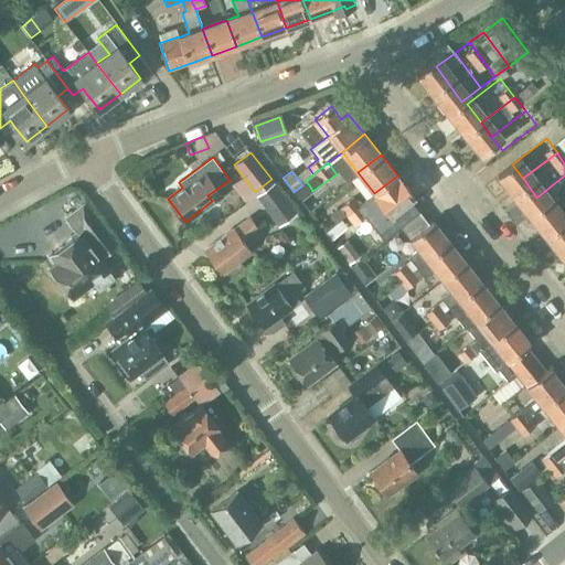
[(362,217),(364,215),(373,226),(404,203),(409,199),(413,195),(397,176),(374,193),(361,204),(355,209),(362,217)]
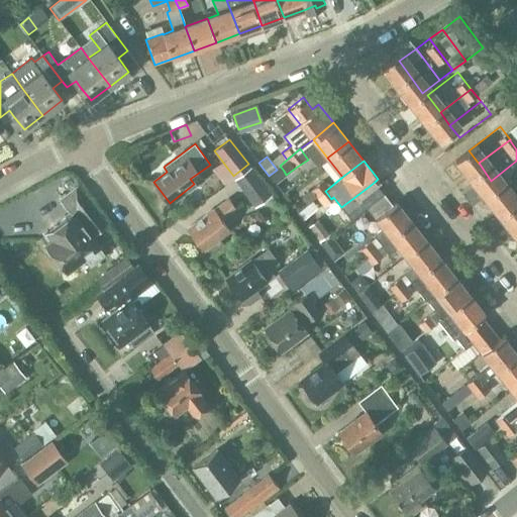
[(251,167),(234,179),(255,207),(273,195),(251,167)]
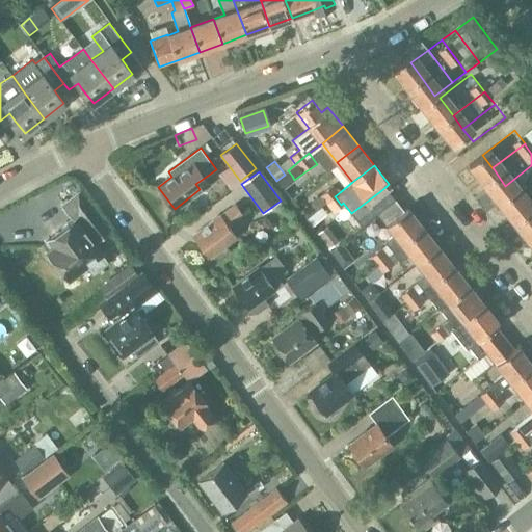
[(335,196),(340,192),(335,184),(311,203),(316,210),(319,209),(326,203),(335,196)]
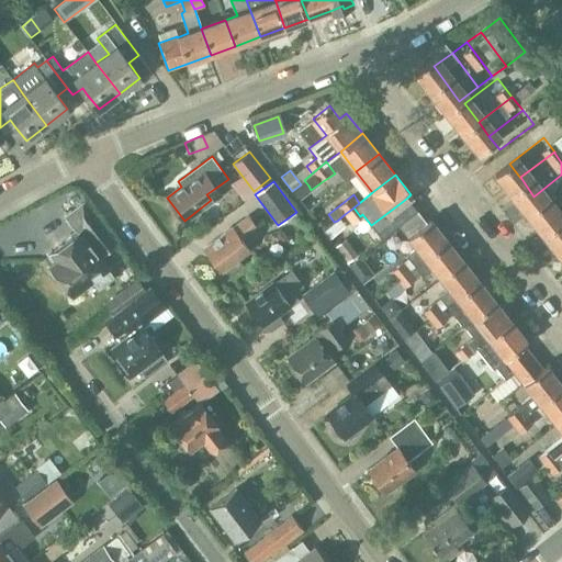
[(117,244),(86,201),(65,216),(78,233),(79,232),(85,227),(104,254),(117,244)]
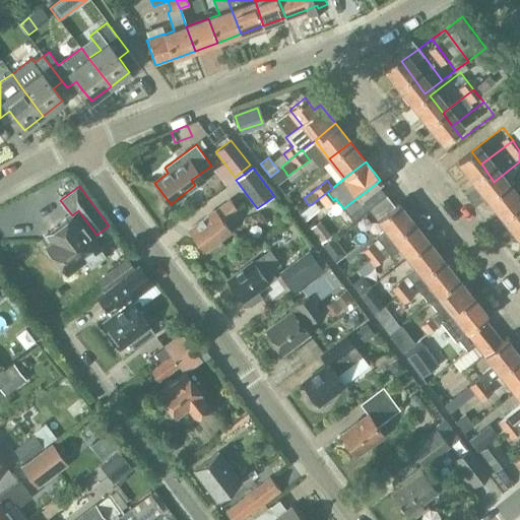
[(343,208),(353,220),(369,208),(381,198),(372,187),(343,208)]
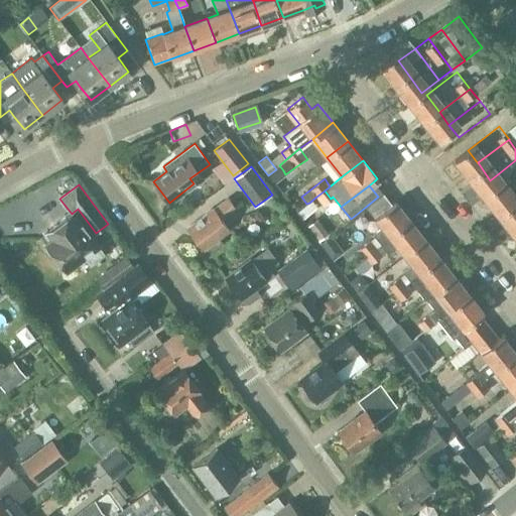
[(392,204),(383,192),(378,197),(366,207),(375,218),(392,204)]
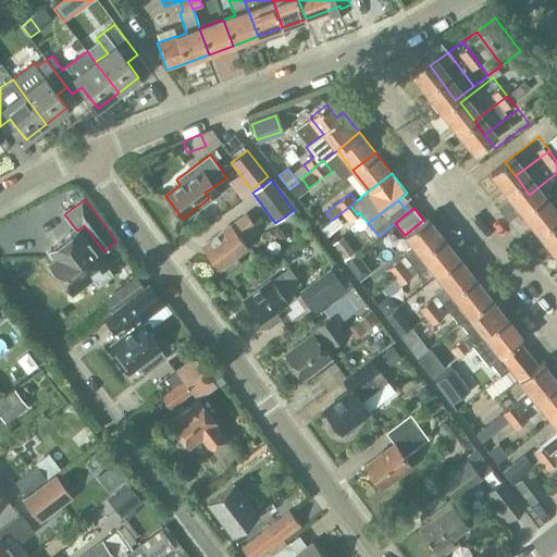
[(247,213),(231,225),(202,246),(220,269),(247,248),(239,237),(256,226),(247,213)]
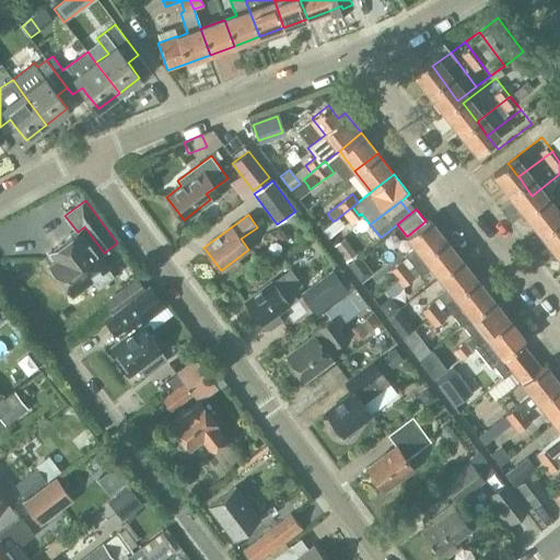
[(445,240),(429,219),(426,221),(407,236),(415,246),(405,254),(413,265),(423,257),(445,240)]
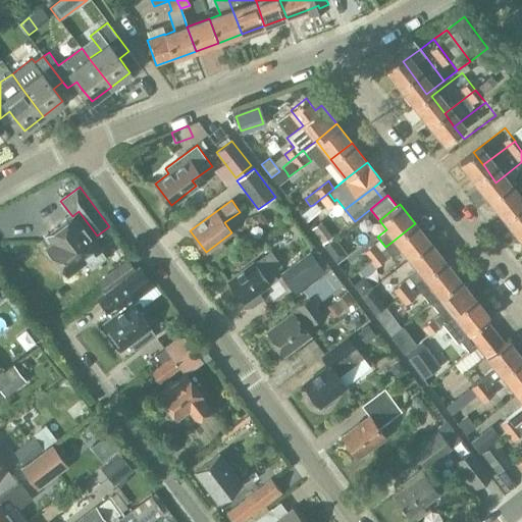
[(313,205),(310,206),(301,214),(307,221),(319,212),(313,205)]
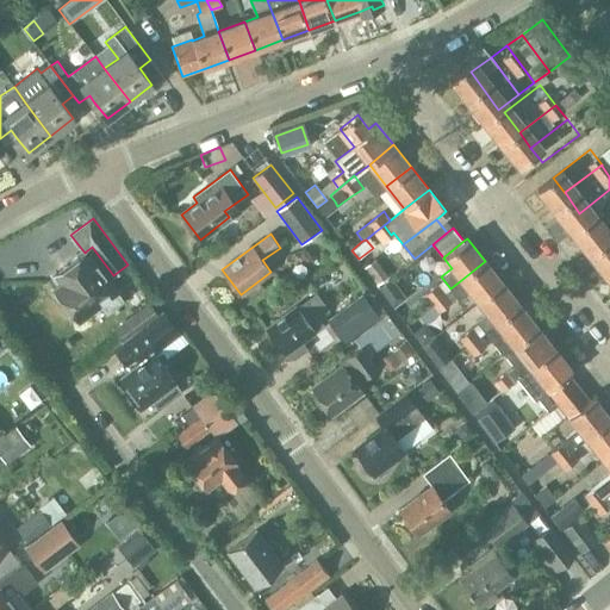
[(85,253),(55,275),(61,284),(53,290),(78,323),(99,306),(105,315),(123,300),(86,251),(85,253)]
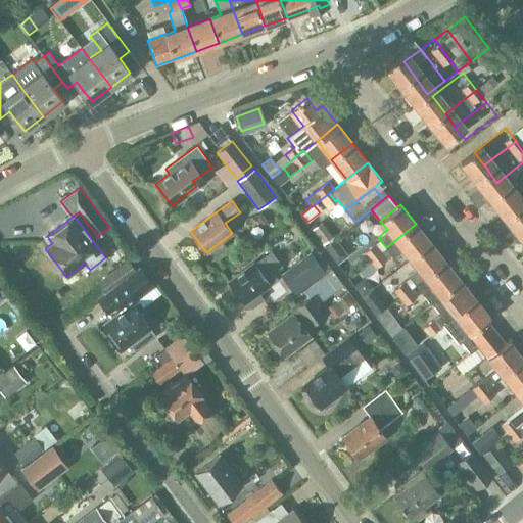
[(333,237),(322,222),(313,229),(323,244),(333,237)]
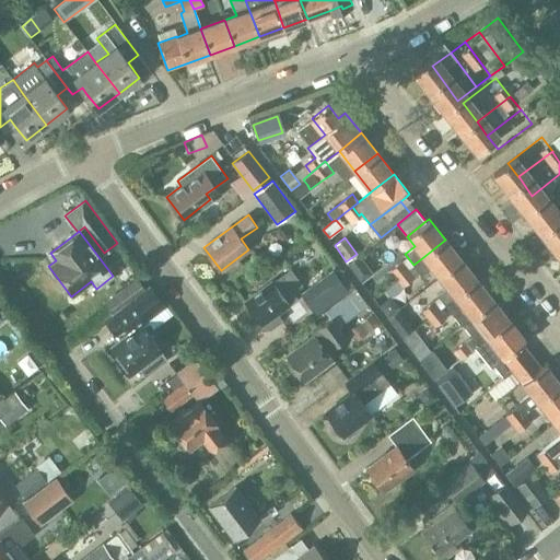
[(422,276),(432,268),(439,277),(461,259),(445,240),(423,257),(419,260),(413,265),(420,273),(422,276)]
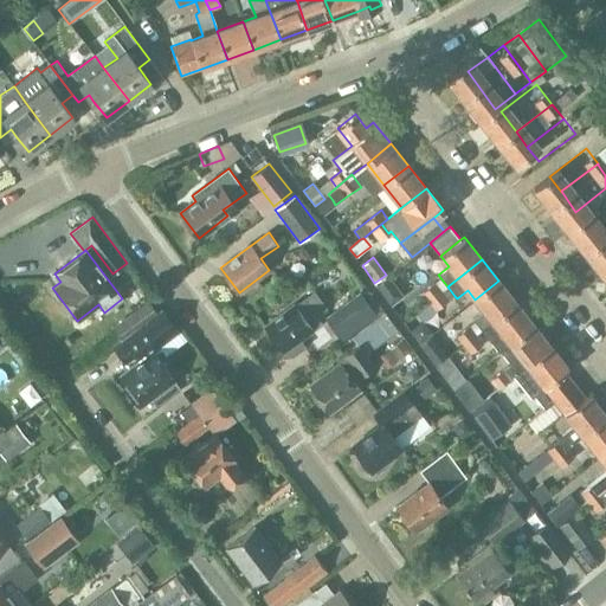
[(384,296),(395,285),(388,276),(375,285),(384,296)]
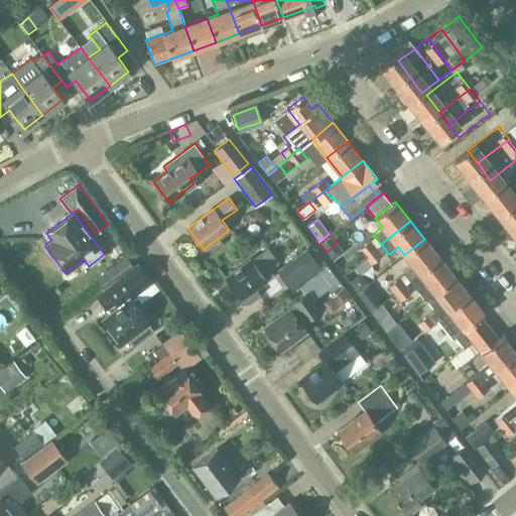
[(424,239),(404,255),(412,264),(402,272),(404,273),(410,281),(439,257),(424,239)]
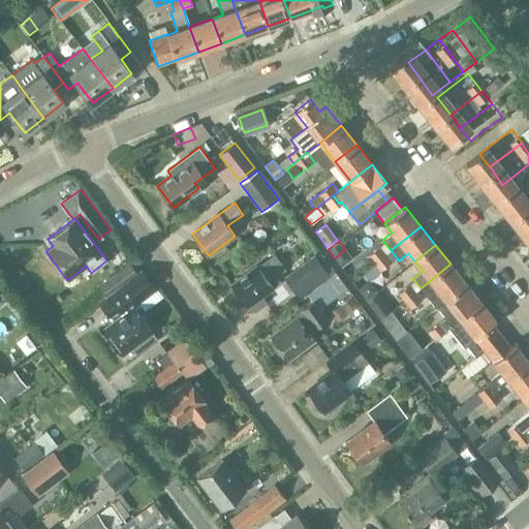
[(369,255),(374,262),(385,253),(380,246),(369,255)]
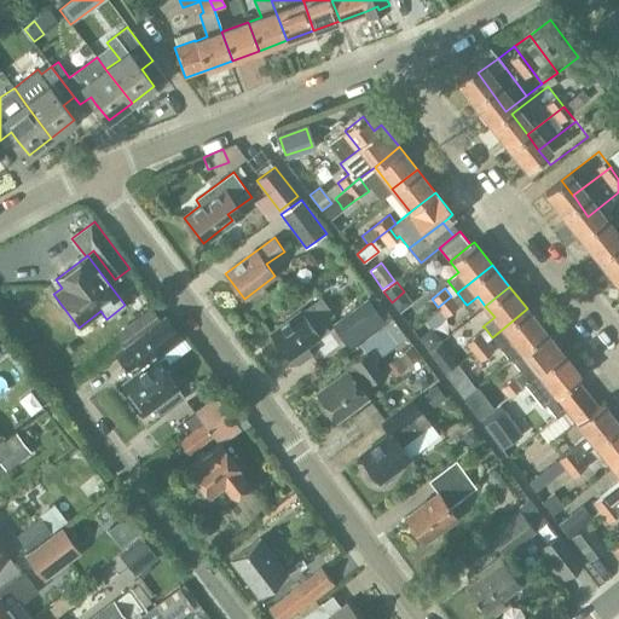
[(368,298),(333,325),(353,350),(387,323),(385,319),(391,314),(376,296),(370,301),(368,298)]
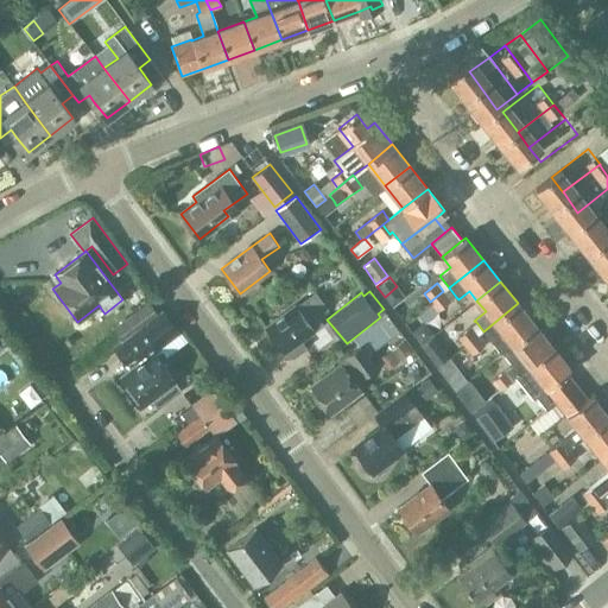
[(430,302),(438,311),(451,302),(443,291),(430,302)]
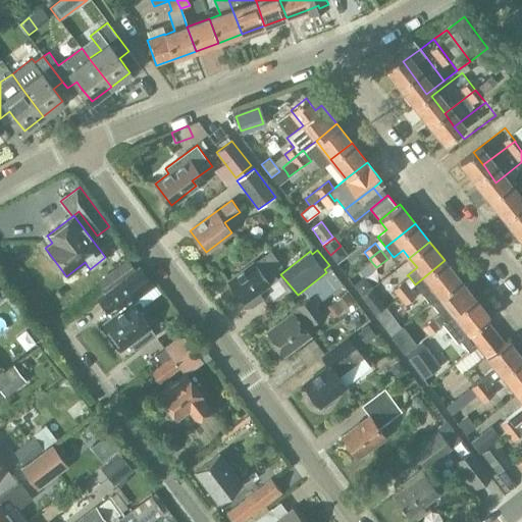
[(271,251),(255,262),(254,262),(227,281),(244,303),(270,283),(266,277),(282,266),(271,251)]
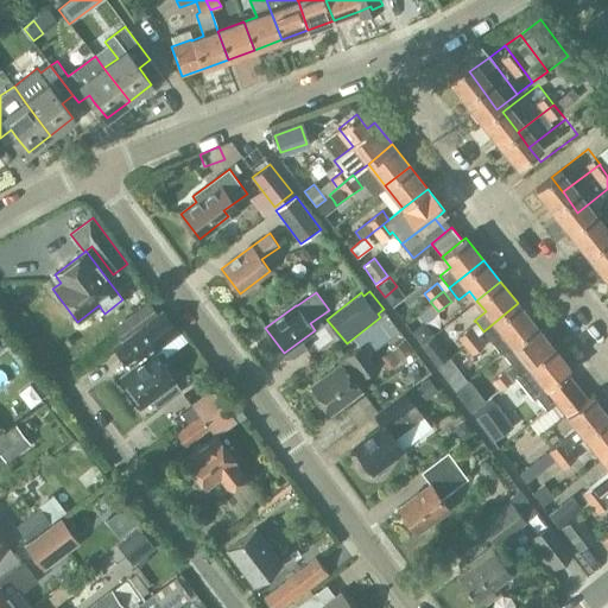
[(146,323),(158,315),(149,302),(113,327),(122,341),(146,323)]
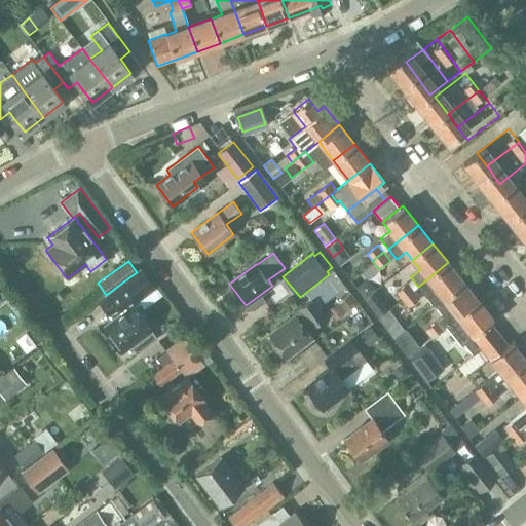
[(463,282),(448,262),(418,287),(426,297),(433,305),(443,298),(463,282)]
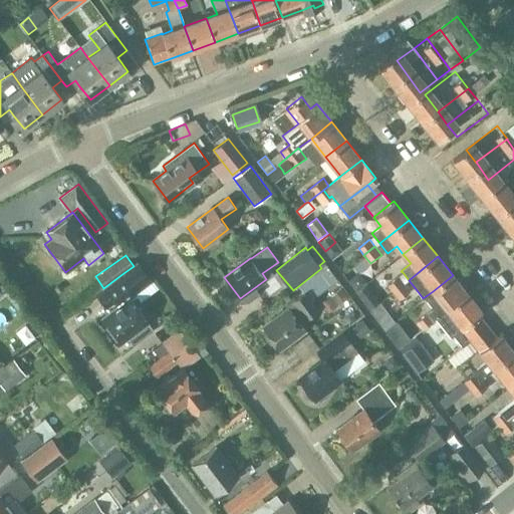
[(287,306),(288,308),(263,327),(279,349),(305,329),(299,323),(317,308),(311,300),(330,285),(327,280),(334,275),(324,262),(321,265),(322,267),(299,286),(304,293),(287,306)]
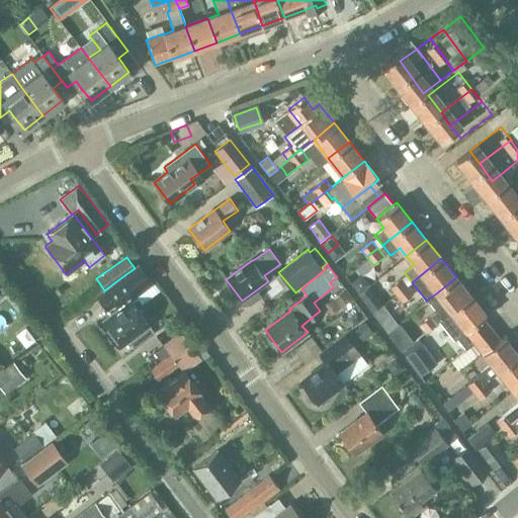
[(139,265),(135,268),(124,275),(98,295),(103,300),(108,309),(116,303),(120,308),(103,320),(121,344),(127,340),(135,348),(155,332),(148,323),(131,300),(153,283),(147,276),(139,265)]
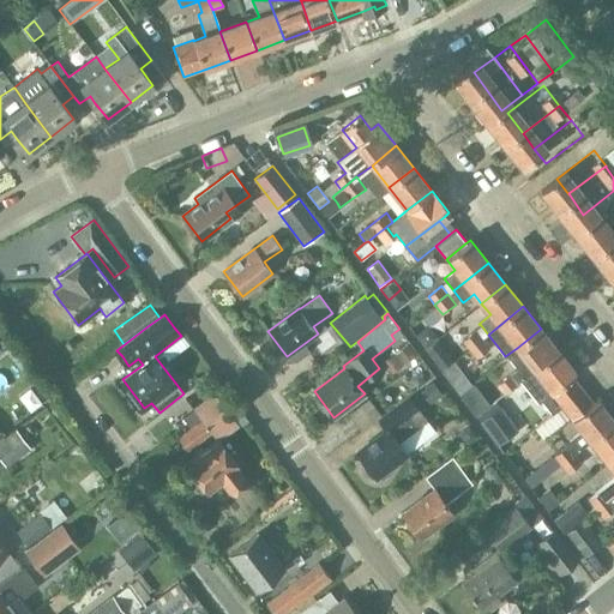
[(426,349),(437,339),(428,329),(416,338),(426,349)]
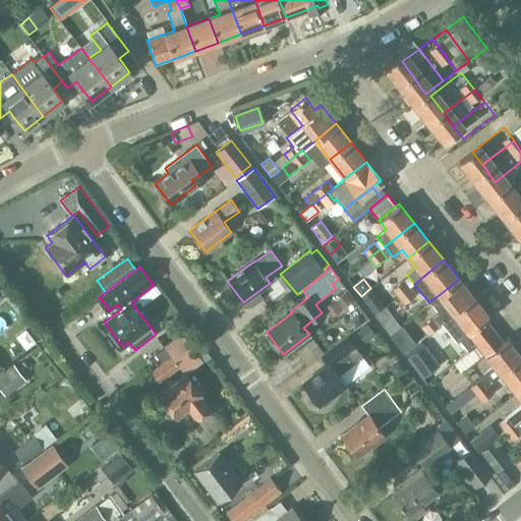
[(473,297),(459,279),(439,295),(430,301),(440,312),(437,315),(433,317),(421,326),(428,334),(440,326),(439,325),(442,323),(473,297)]
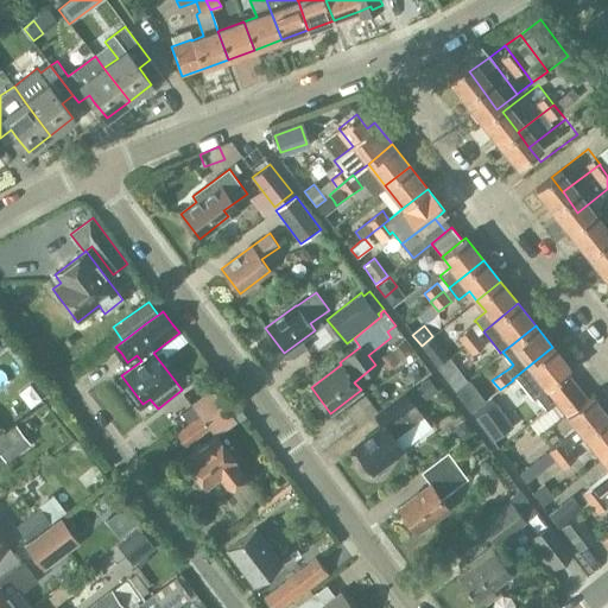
[(470,327),(457,337),(464,346),(477,335),(470,327)]
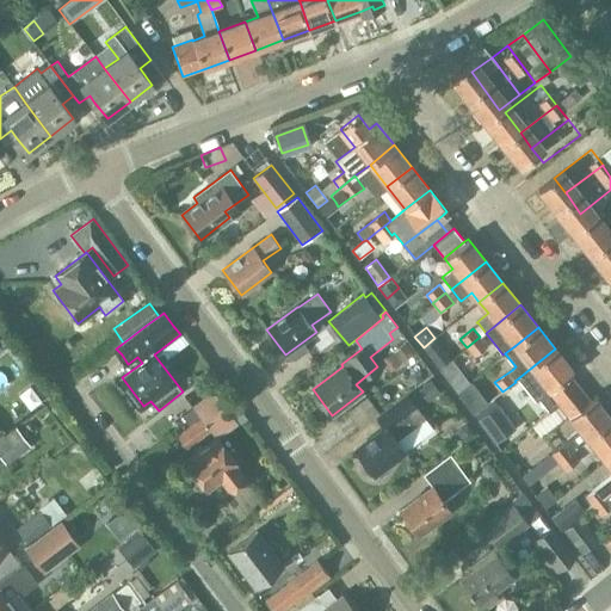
[(487,345),(480,337),(467,347),(474,357),(487,345)]
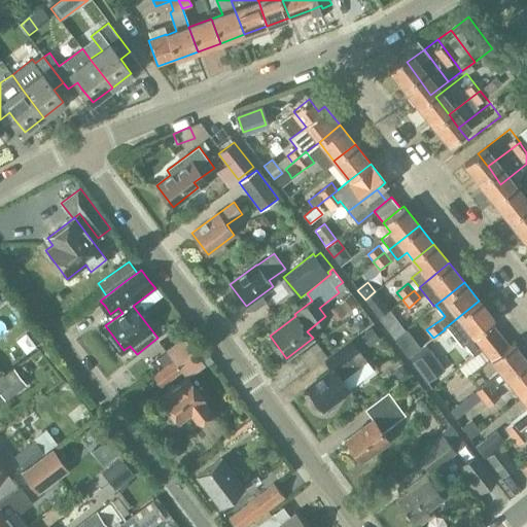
[(344,296),(332,309),(349,324),(361,312),(344,296)]
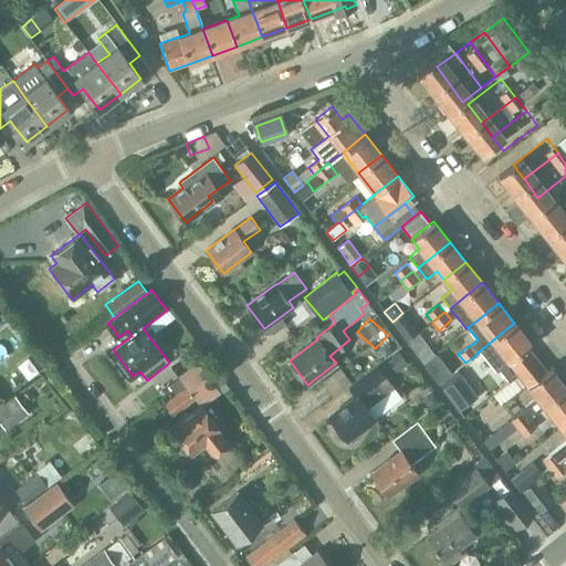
[(418,333),(410,323),(400,332),(408,342),(418,333)]
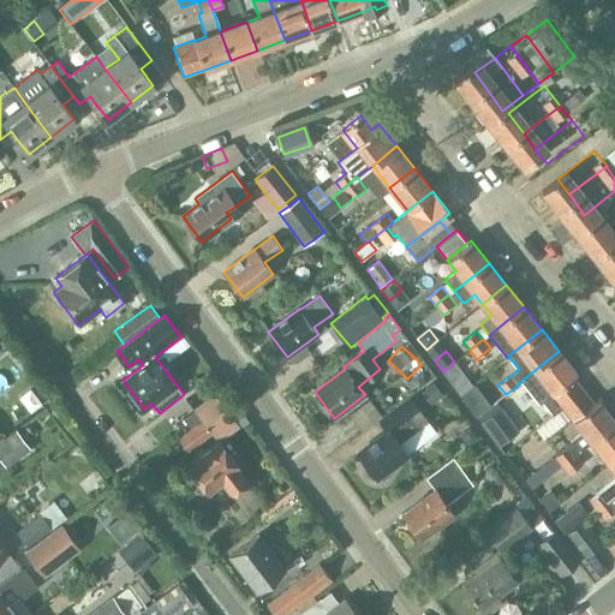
[(577,374),(559,351),(521,381),(541,404),(543,401),(554,415),(562,408),(562,407),(584,389),(573,376),(577,374)]
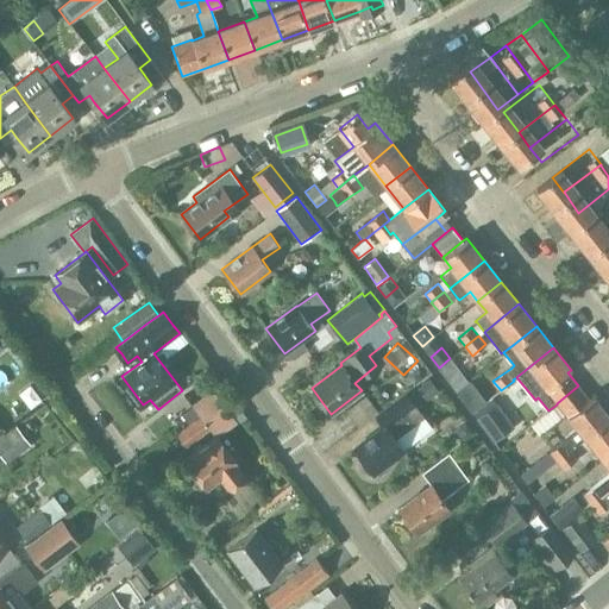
[(439,368),(438,369),(446,380),(459,370),(450,358),(439,368)]
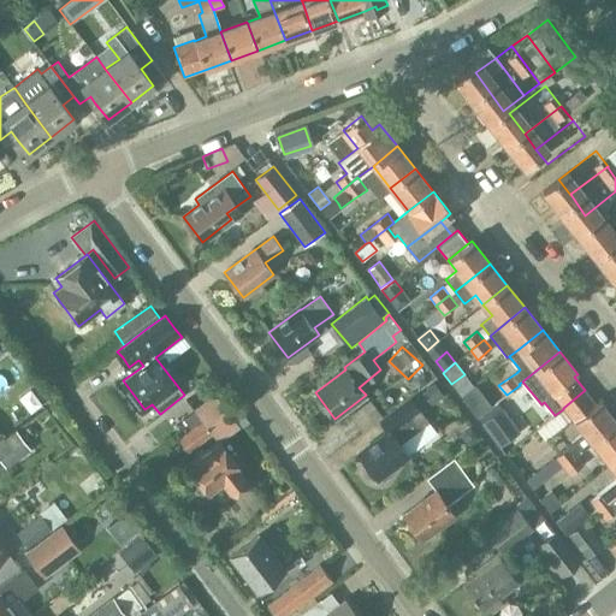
[(445,396),(436,383),(425,391),(434,404),(445,396)]
